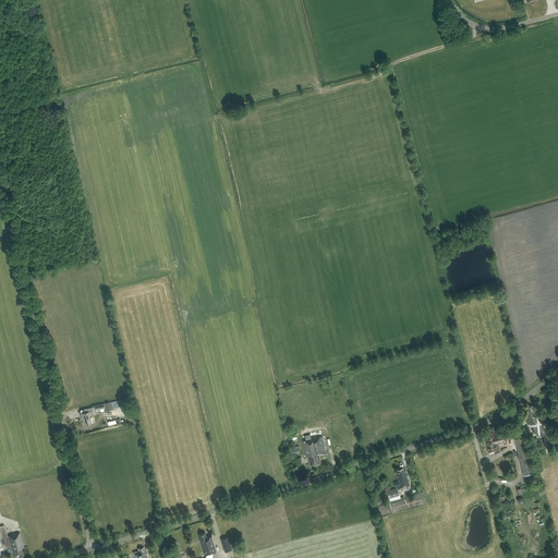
[(526,407),(526,415),(526,424),(537,423),(536,417),(543,416),(542,411),(534,412),(534,405),(526,407)]
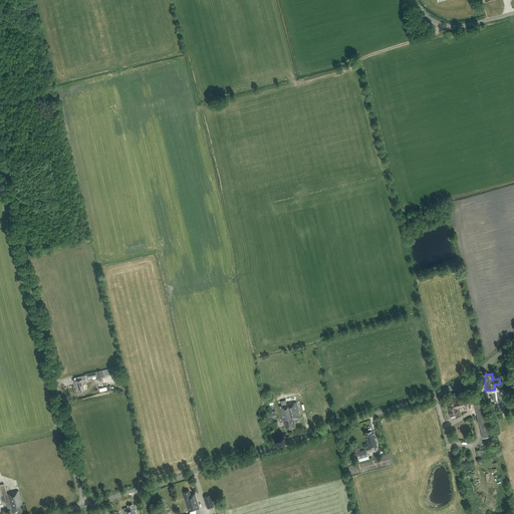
[(81,379),(85,378),(84,375),(78,376),(79,379),(74,380),(75,384),(77,391),(84,390),(81,379)]
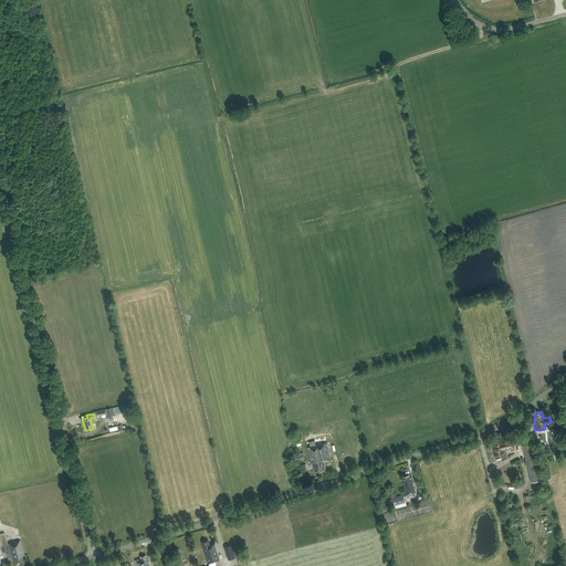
[(551,431),(543,432),(544,442),(553,441),(551,431)]
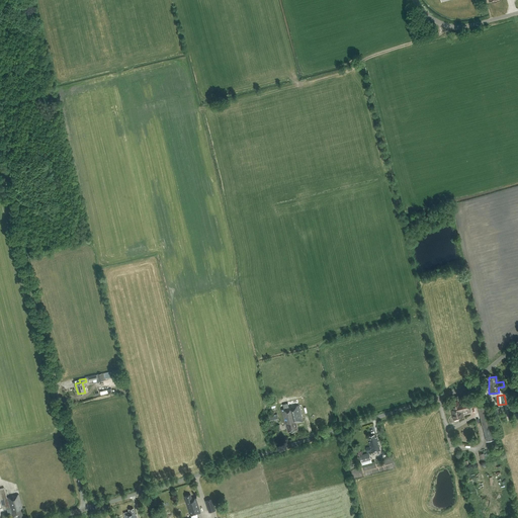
[(452,410),(455,419),(463,417),(462,414),(470,412),(467,402),(458,404),(457,401),(452,402),(453,406),(452,406),(453,409),(452,410)]
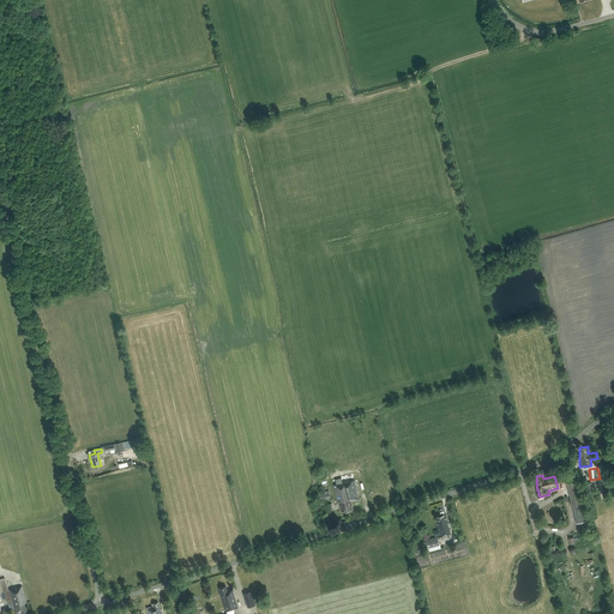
[(351,500),(359,499),(354,479),(333,485),(337,501),(339,501),(342,511),(353,509),(351,500)]
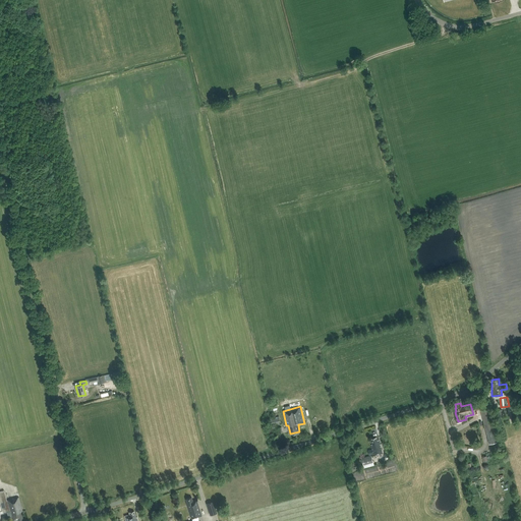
[(488,406),(480,409),(488,444),(498,442),(488,406)]
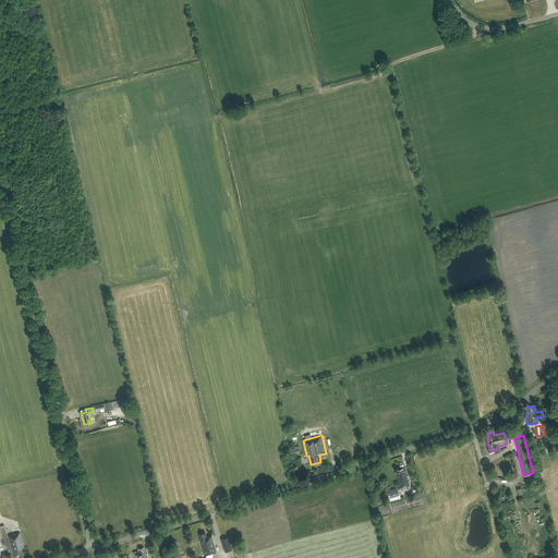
[(288,448),(289,456),(301,452),(299,445),(288,448)]
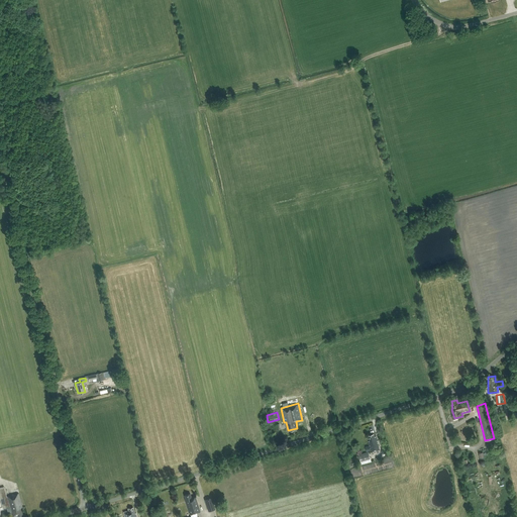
[(372,451),(380,449),(378,442),(377,442),(377,441),(378,440),(376,436),(375,437),(374,434),(369,435),(370,441),(369,441),(370,445),(371,445),(371,447),(372,451)]
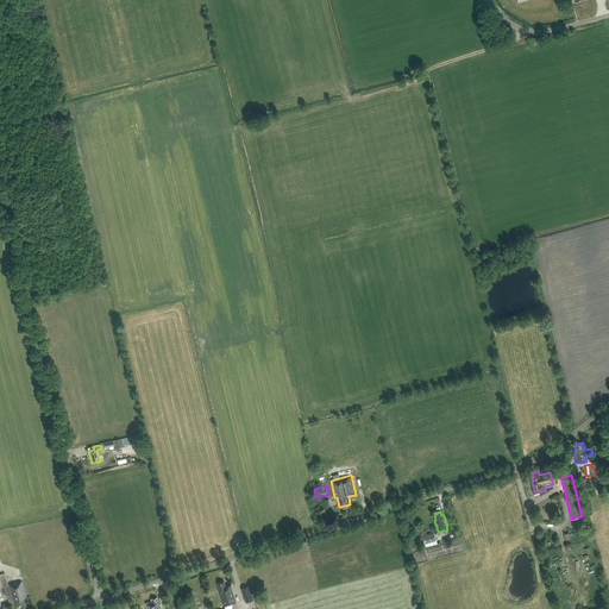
[(434,532),(422,535),(426,546),(438,544),(434,532)]
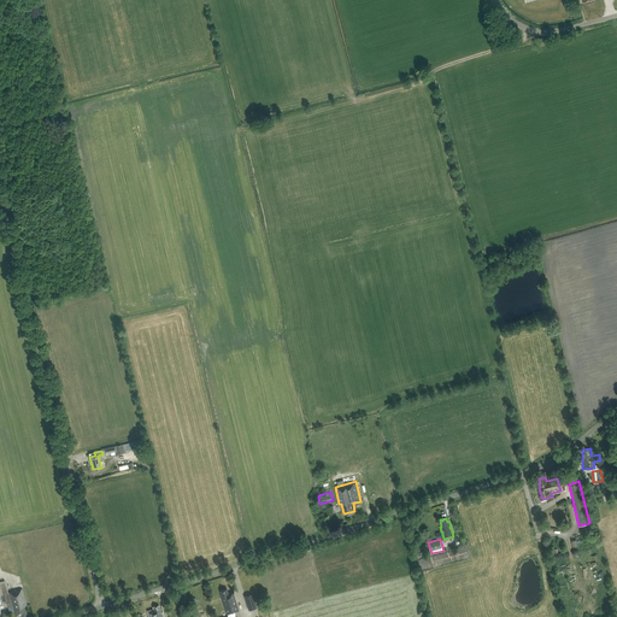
[(10,610),(12,610),(15,609),(16,616),(19,616),(21,616),(28,615),(25,607),(28,607),(23,588),(9,593),(5,581),(0,581),(0,595),(4,607),(7,606),(9,610),(6,611),(7,615),(11,613),(10,610)]
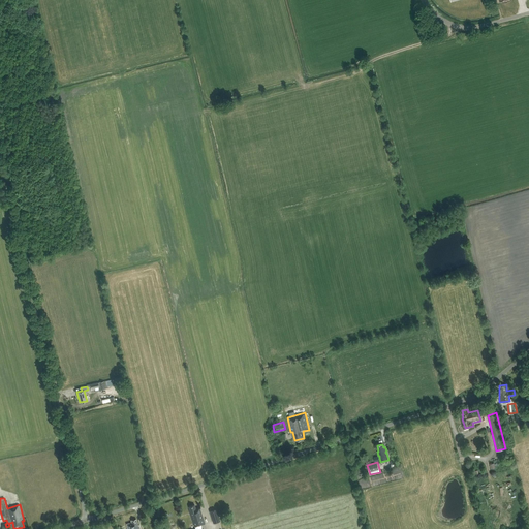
[(189,511),(194,527),(205,524),(199,507),(195,509),(194,504),(188,506),(190,510),(189,511)]
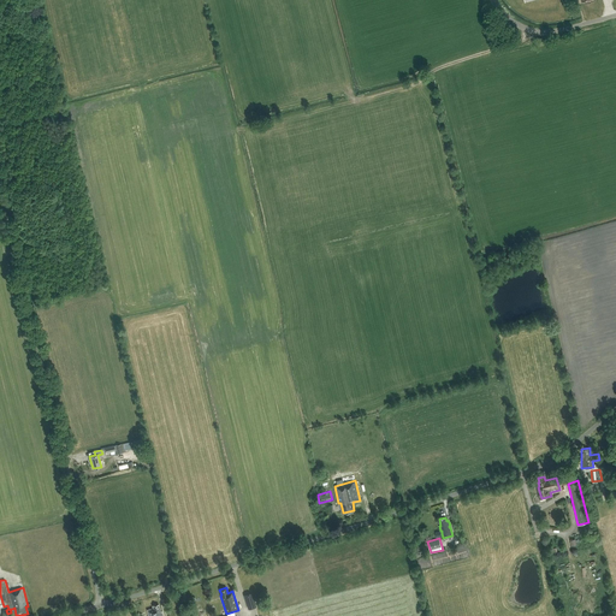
[(252,592),(243,594),(248,609),(256,606),(252,592)]
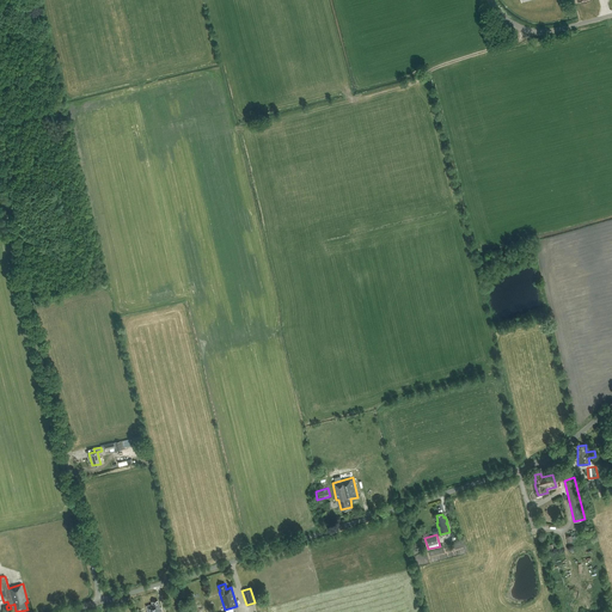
[(147,611),(160,611),(160,607),(159,607),(159,606),(158,600),(152,601),(152,605),(147,606),(147,610),(147,611)]
